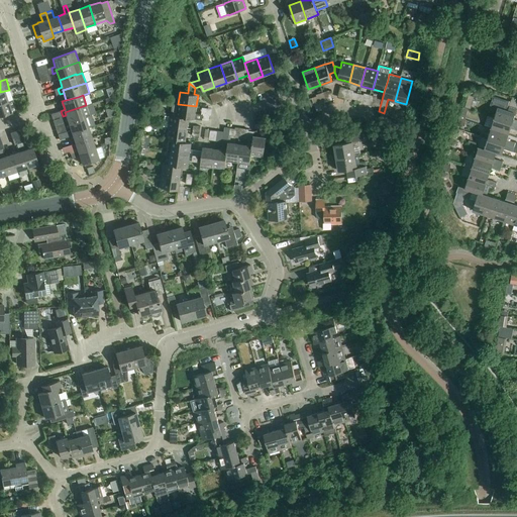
[(311,98),(314,105),(316,112),(321,110),(316,96),(311,98)]
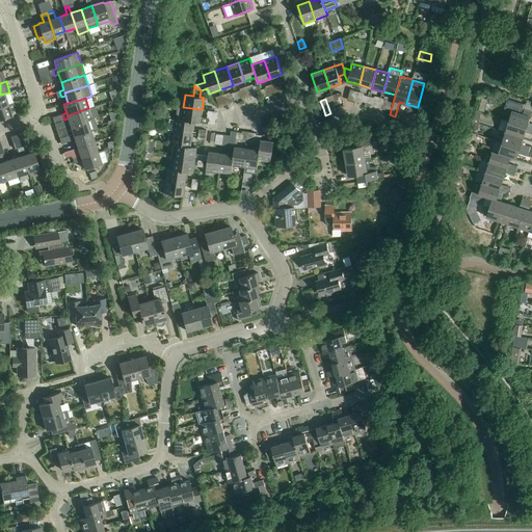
[(508,122),(531,129),(531,124),(528,123),(530,116),(531,108),(531,106),(526,105),(523,114),(521,113),(524,104),(507,99),(504,108),(511,111),(508,122)]
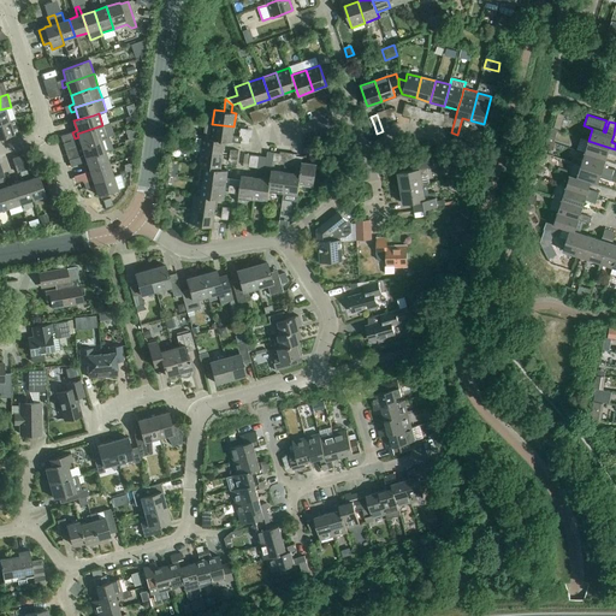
[(136,124),(134,117),(126,119),(129,126),(136,124)]
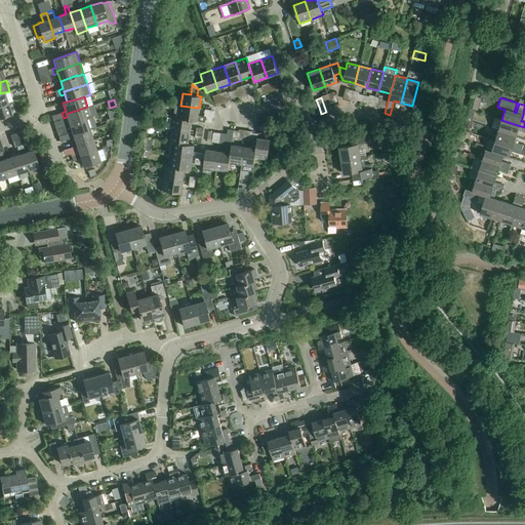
[(12,102),(8,103),(11,114),(16,113),(12,102)]
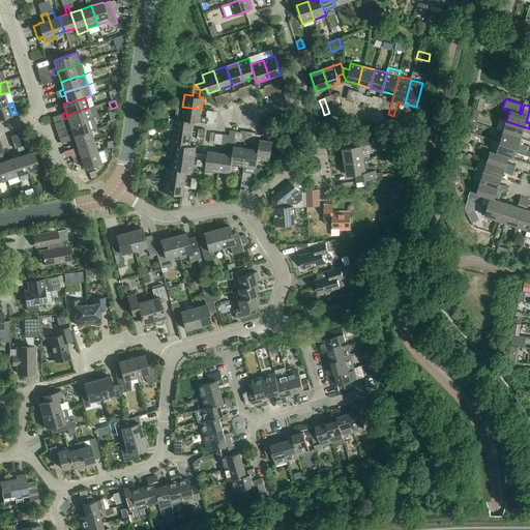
[(8,104),(0,107),(0,119),(11,115),(8,104)]
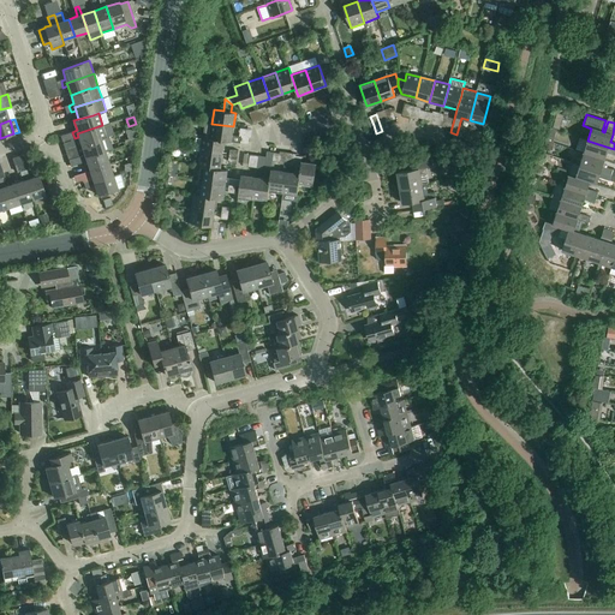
[(206,123),(203,137),(225,141),(231,142),(233,126),(212,124),(206,123)]
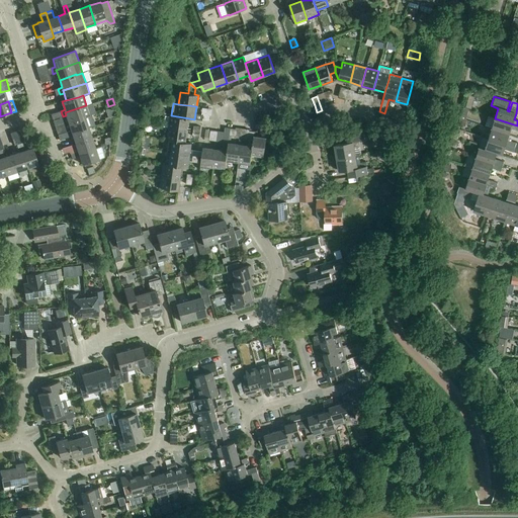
[(86,105),(65,112),(66,115),(69,122),(85,117),(90,115),(86,105)]
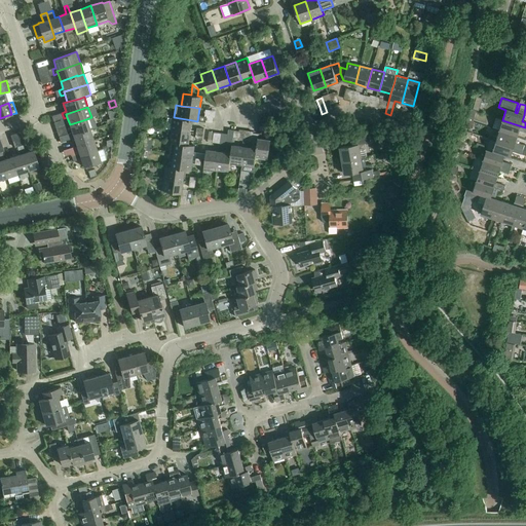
[(404,118),(413,121),(415,114),(411,113),(406,112),(404,118)]
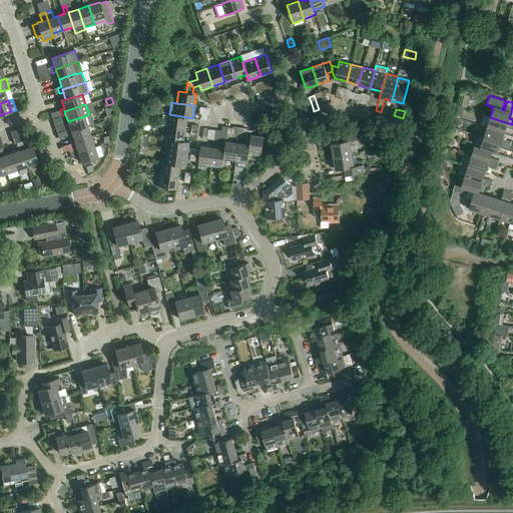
[(57,114),(51,116),(52,118),(58,116),(62,115),(60,110),(56,111),(57,114)]
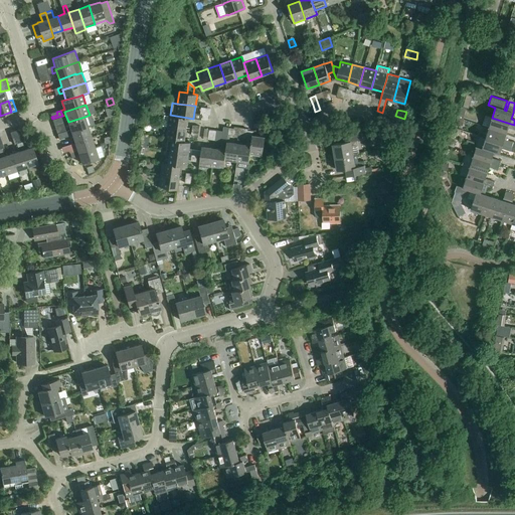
[(163,126),(168,127),(186,129),(188,118),(170,115),(169,115),(169,116),(164,116),(163,126)]
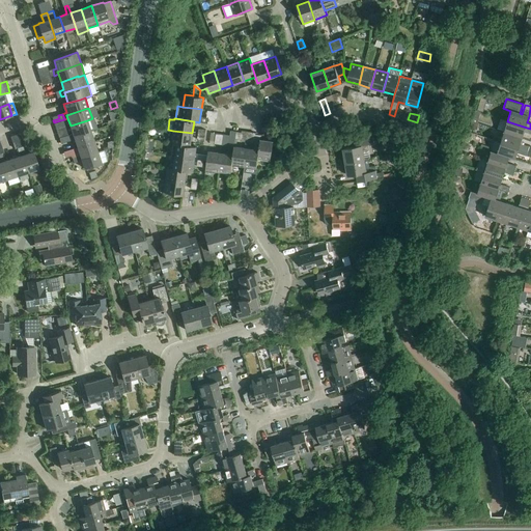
[(73,134),(68,135),(71,140),(75,139),(74,137),(90,131),(87,120),(71,126),(73,134)]
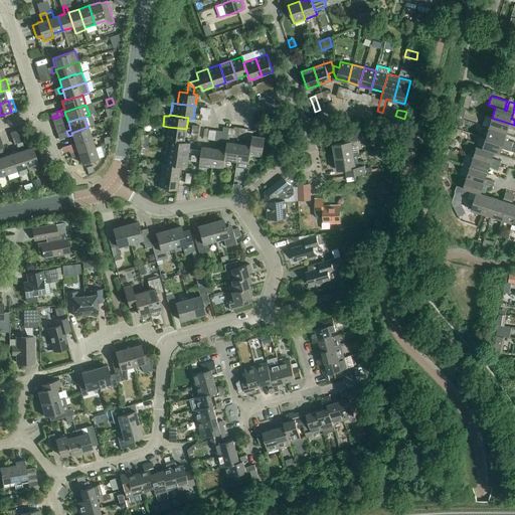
[(514,125),(492,118),(489,128),(506,134),(508,128),(514,130),(514,125)]
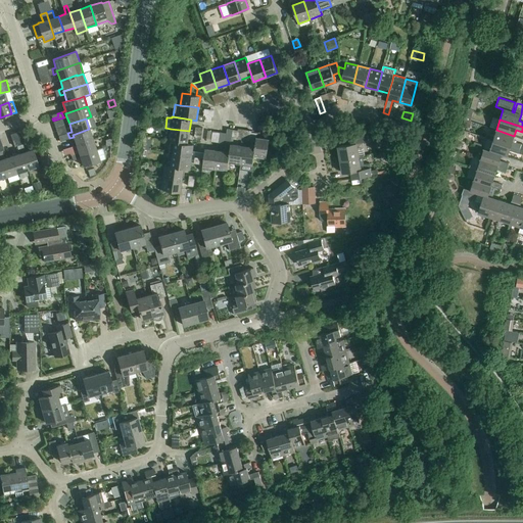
[(89,129),(73,135),(74,137),(75,140),(77,145),(93,140),(89,129)]
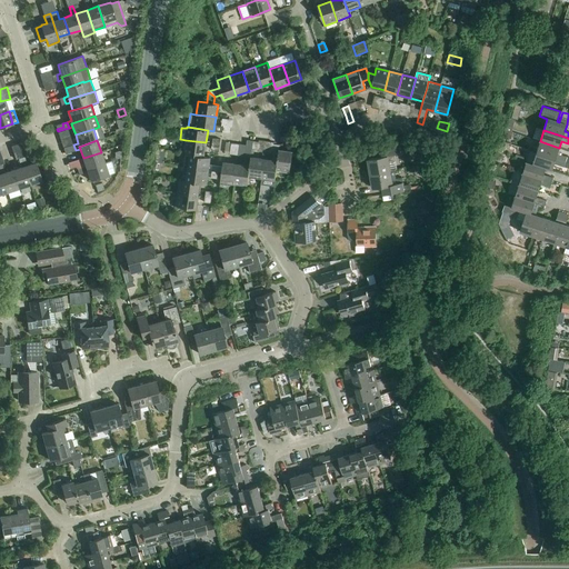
[(183,153),(188,155),(203,157),(203,156),(206,142),(186,140),(183,153)]
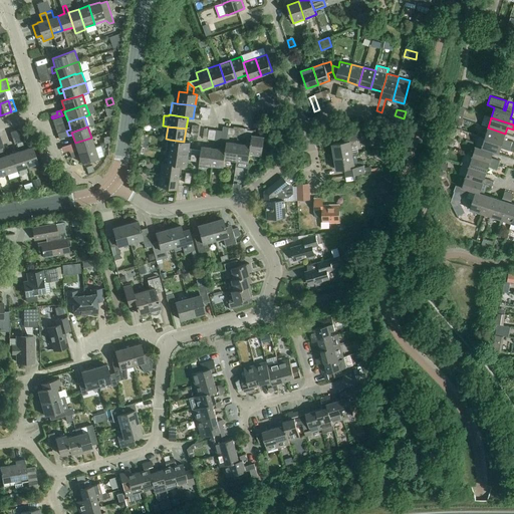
[(214,149),(211,167),(223,168),(225,161),(224,161),(226,150),(225,150),(227,142),(228,135),(229,127),(223,126),(220,149),(214,149)]
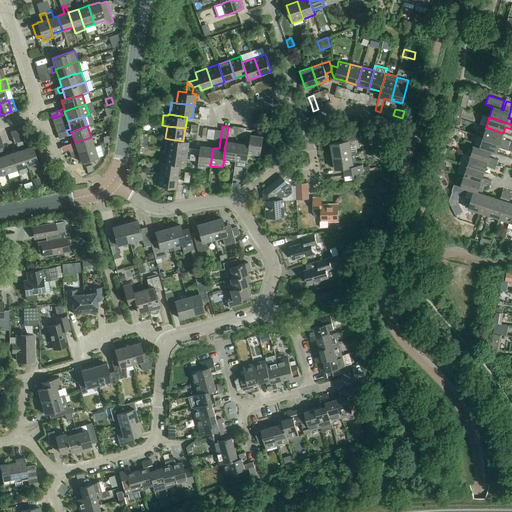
[(486,127),(482,137),(509,146),(510,142),(510,141),(501,138),(503,133),(486,127)]
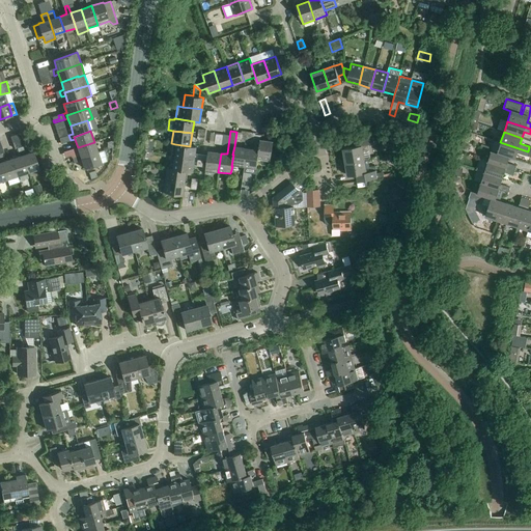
[(66,139),(60,141),(61,143),(71,140),(68,135),(66,136),(65,136),(66,139)]
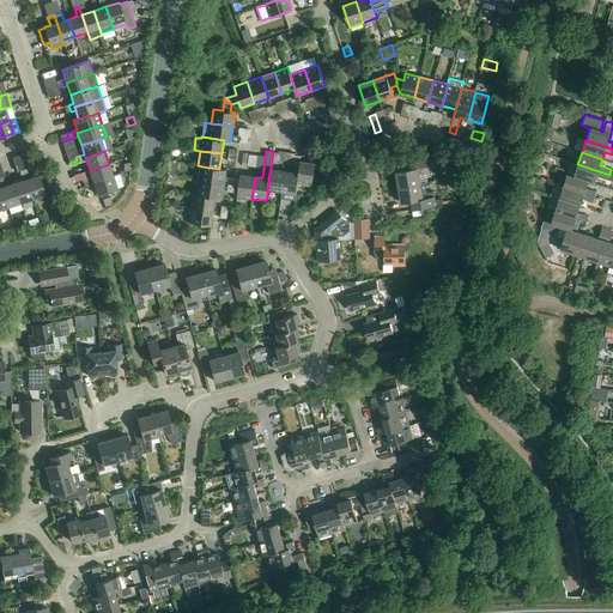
[(396,173),(399,188),(420,184),(419,175),(426,173),(425,168),(428,167),(426,158),(410,162),(411,170),(396,173)]
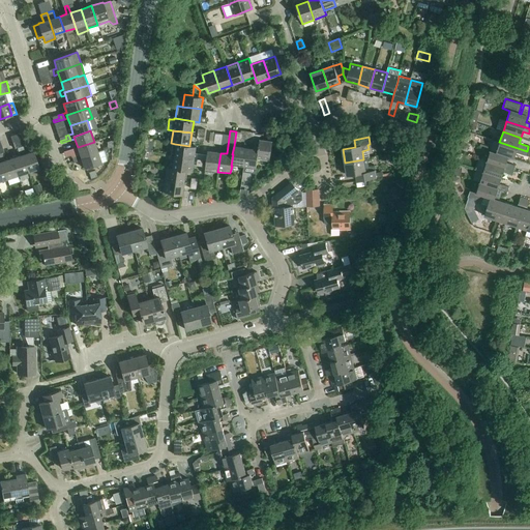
[(259,142),(258,150),(259,150),(257,158),(258,158),(270,160),(272,141),(260,140),(259,142)]
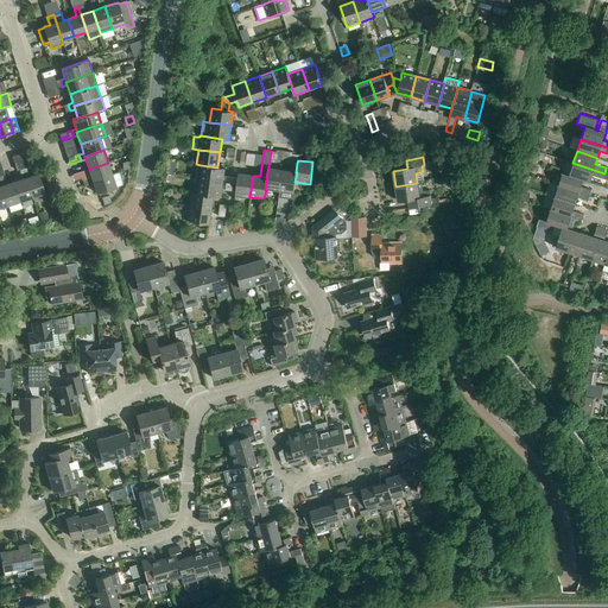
[(92,177),(87,179),(89,185),(94,184),(93,181),(112,175),(108,163),(89,169),(90,175),(92,177)]
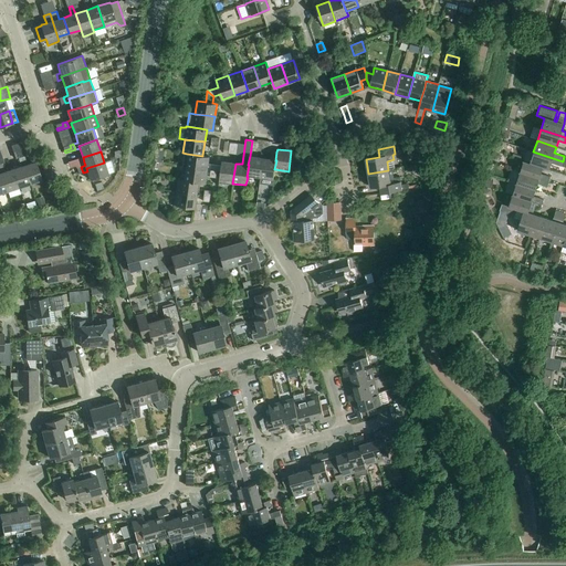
[(543,167),(543,168),(549,170),(551,164),(561,166),(563,161),(533,152),(530,163),(543,167)]
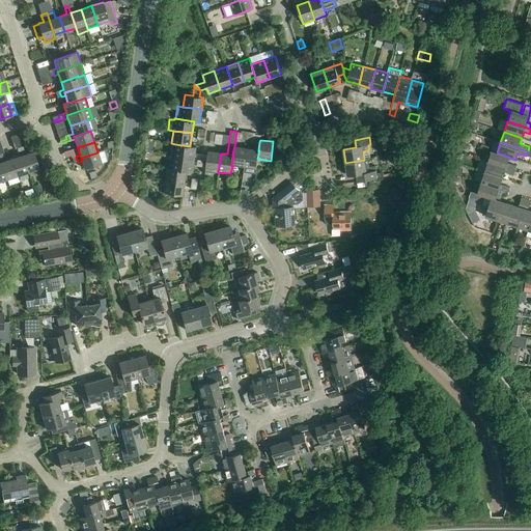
[(175,144),(173,156),(195,159),(196,146),(190,145),(190,146),(175,144)]
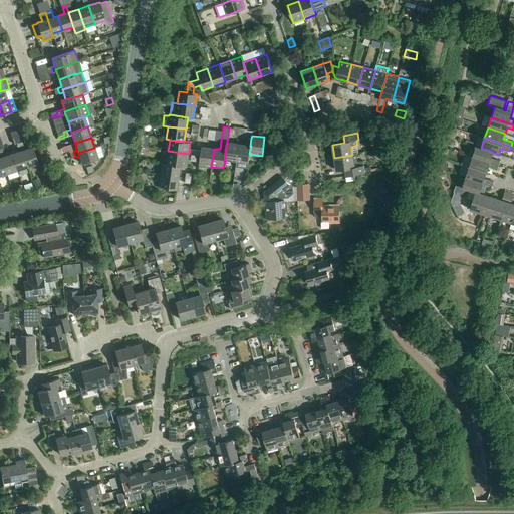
[(239,144),(227,142),(225,150),(226,150),(224,161),(225,161),(236,162),(239,144)]
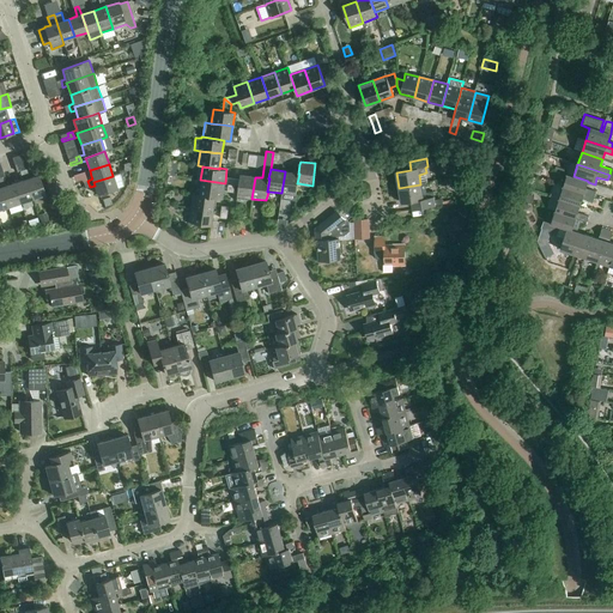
[(299,174),(298,174),(285,171),(281,193),(296,195),(298,183),(297,183),(299,174)]
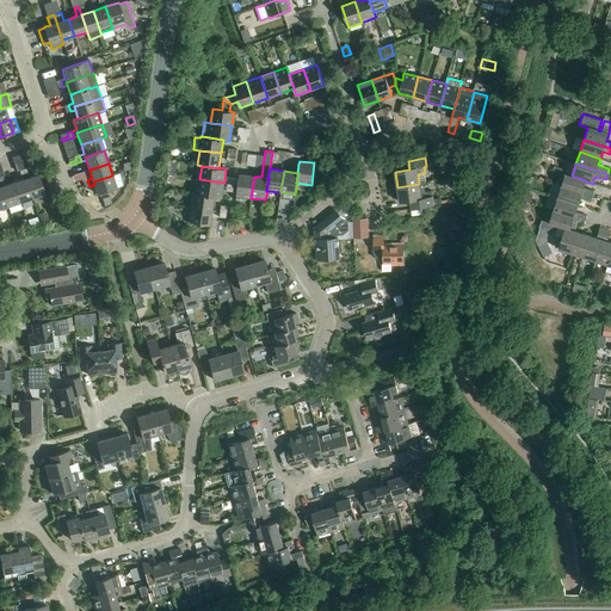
[(26,179),(32,198),(45,193),(39,174),(30,178),(28,173),(22,176),(23,180),(26,179)]
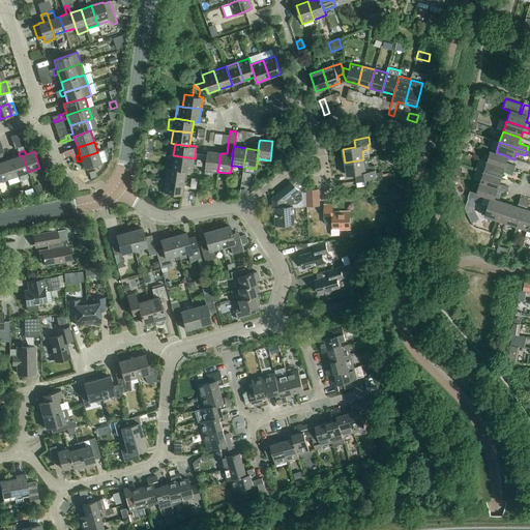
[(97,152),(81,157),(82,160),(84,169),(86,168),(87,171),(93,169),(92,166),(95,165),(101,163),(107,160),(104,150),(97,152)]
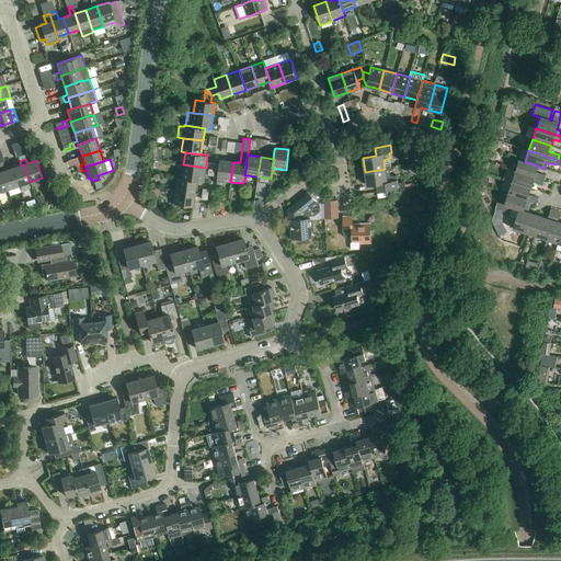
[(515,171),(544,181),(546,175),(536,172),(538,167),(538,165),(525,161),(518,159),(515,171)]
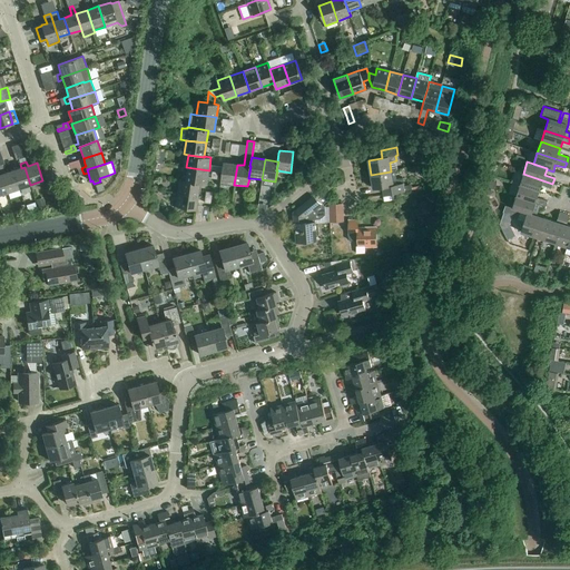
[(220,183),(234,185),(237,165),(224,163),(220,183)]
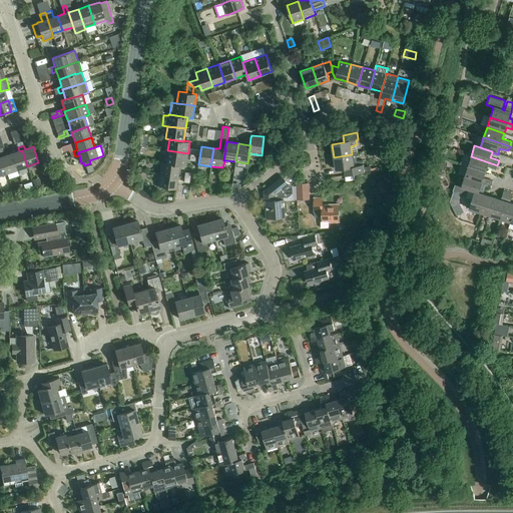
[(394,161),(391,147),(383,149),(385,163),(394,161)]
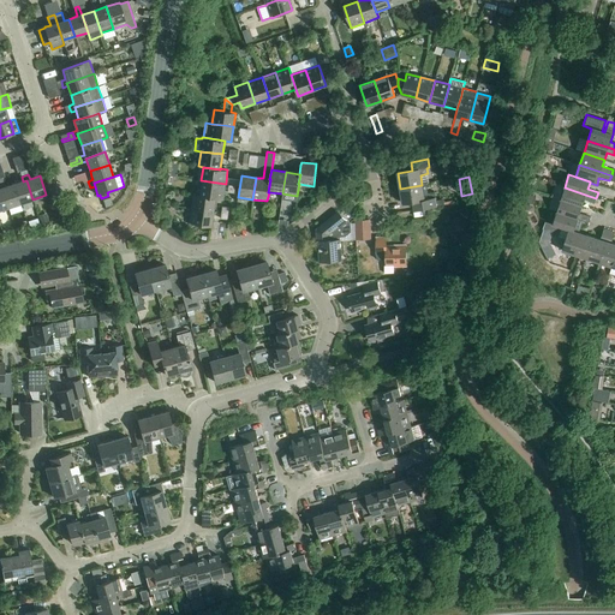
[(15,184),(21,203),(33,199),(27,180),(23,181),(15,184)]
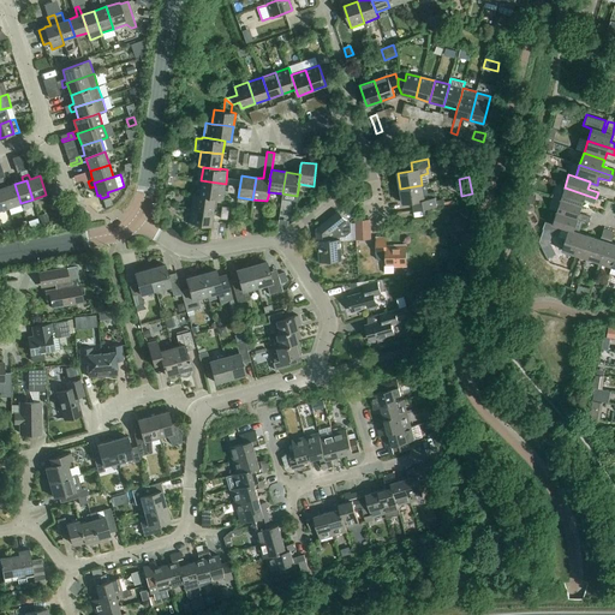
[(201,180),(199,195),(216,197),(216,198),(224,198),(226,184),(201,180)]
